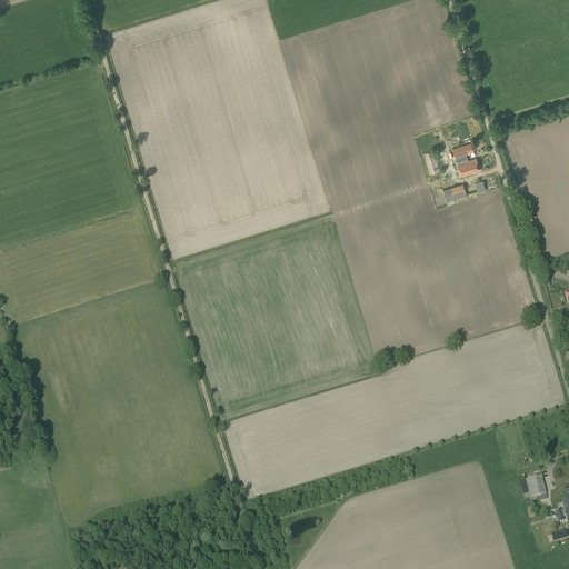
[(439,99),(442,109),(449,107),(446,96),(439,99)]
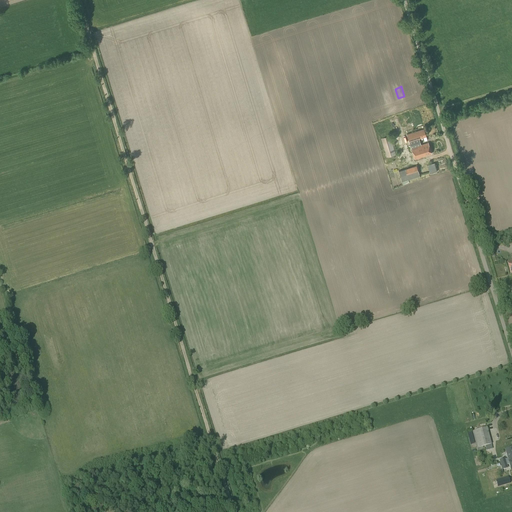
[(421,145),(419,139),(426,137),(424,129),(407,134),(411,148),(415,159),(431,154),(428,143),(421,145)]
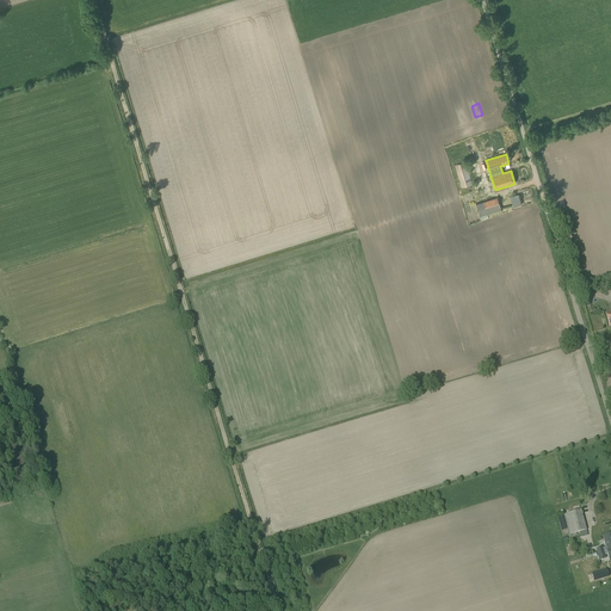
[(455,166),(457,176),(462,189),(473,185),(466,162),(455,166)]
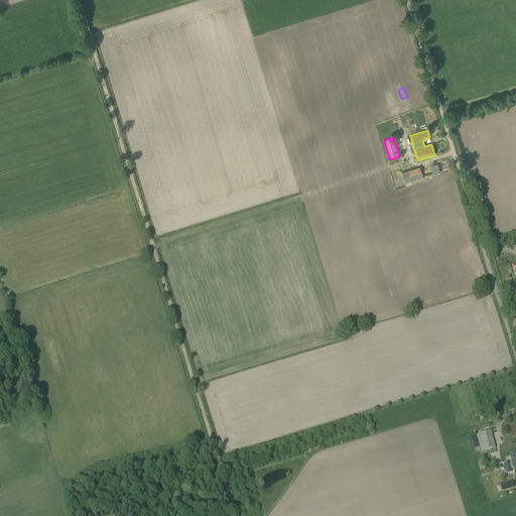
[(433,175),(440,173),(437,164),(430,166),(433,175)]
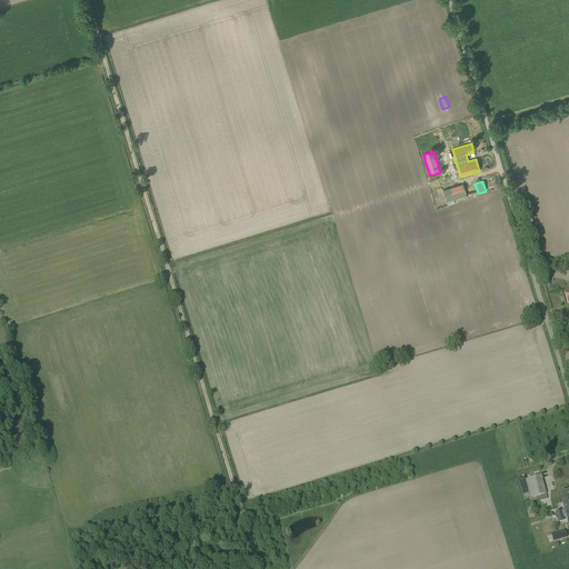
[(463,186),(462,185),(443,190),(447,202),(448,206),(455,203),(455,201),(467,198),(467,196),(465,190),(466,189),(465,185),(463,186)]
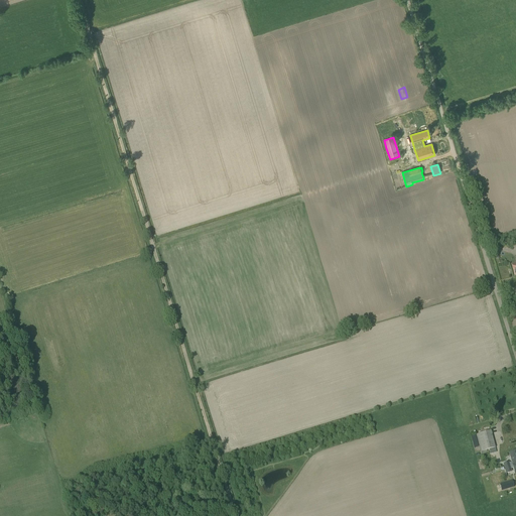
[(491,430),(476,434),(480,453),(481,453),(487,450),(496,448),(491,430)]
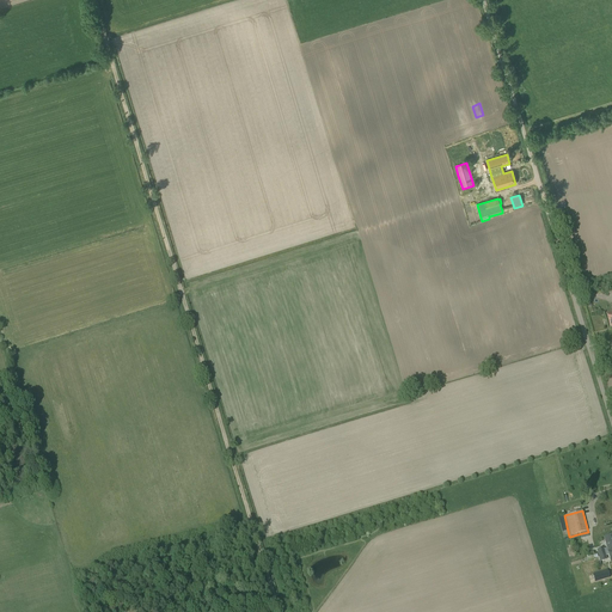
[(604,549),(598,551),(601,563),(607,561),(605,556),(609,556),(611,562),(611,536),(604,538),(607,549),(604,550),(604,549)]
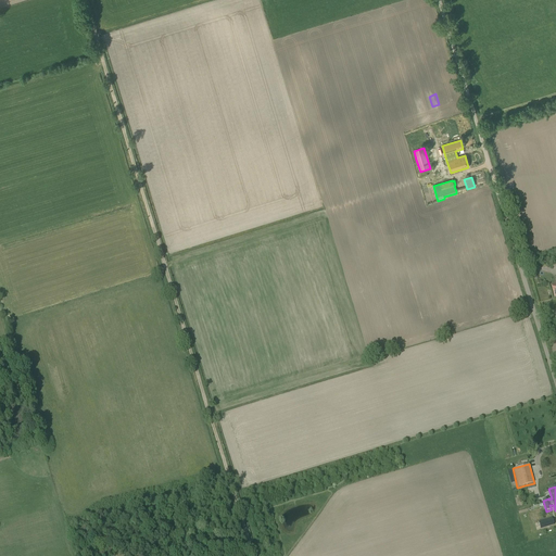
[(539,526),(548,522),(546,516),(538,519),(539,526)]
